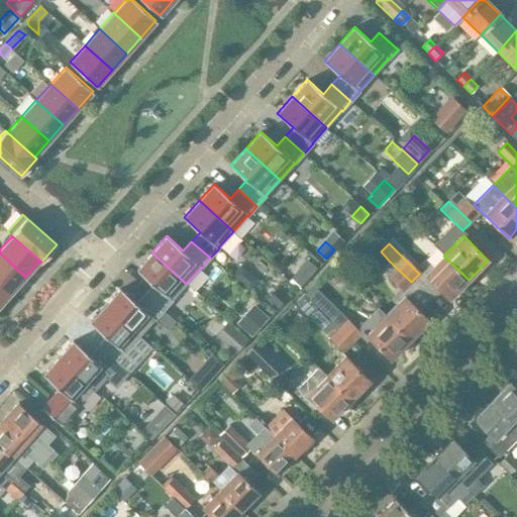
[(186,284),(151,252),(136,270),(152,284),(144,293),(164,310),(172,301),(172,300),(186,284)]
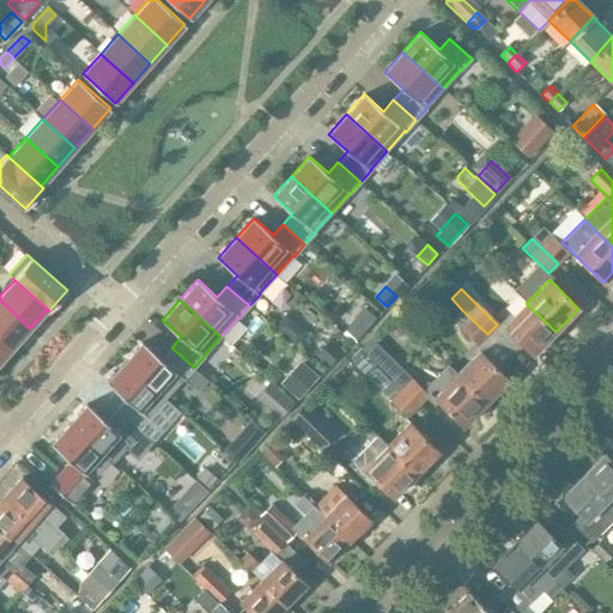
[(0,335),(13,347),(30,328),(0,301),(0,335)]
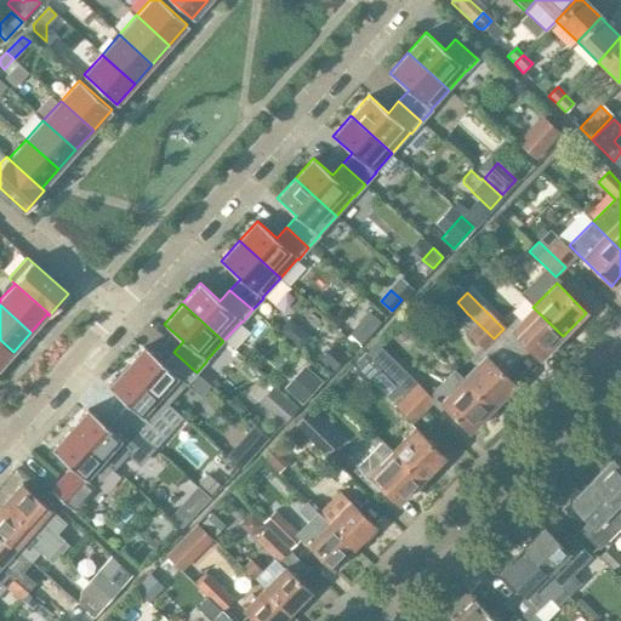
[(563,336),(533,307),(511,329),(540,358),(563,336)]
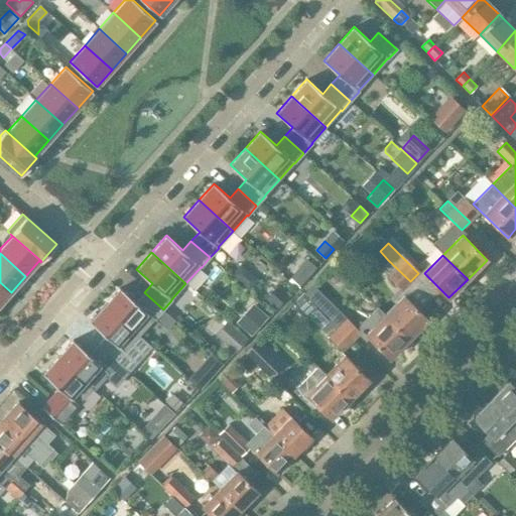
[(307,259),(298,268),(308,277),(316,268),(307,259)]
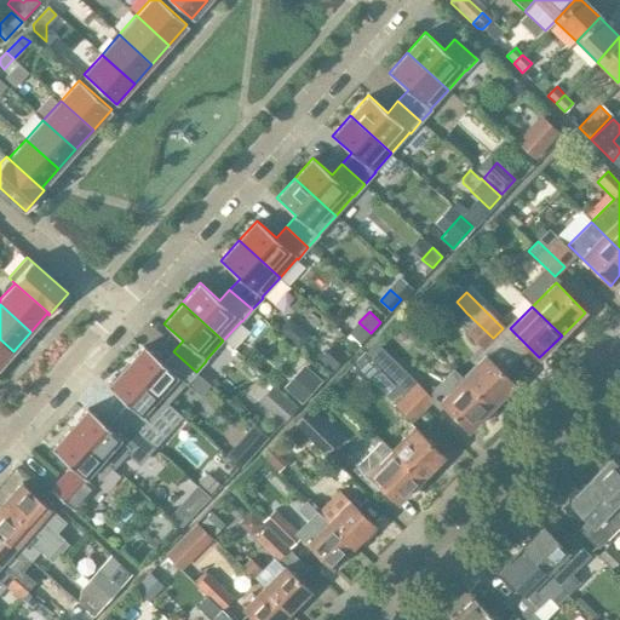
[(493,338),(466,313),(457,322),(483,349),(493,338)]
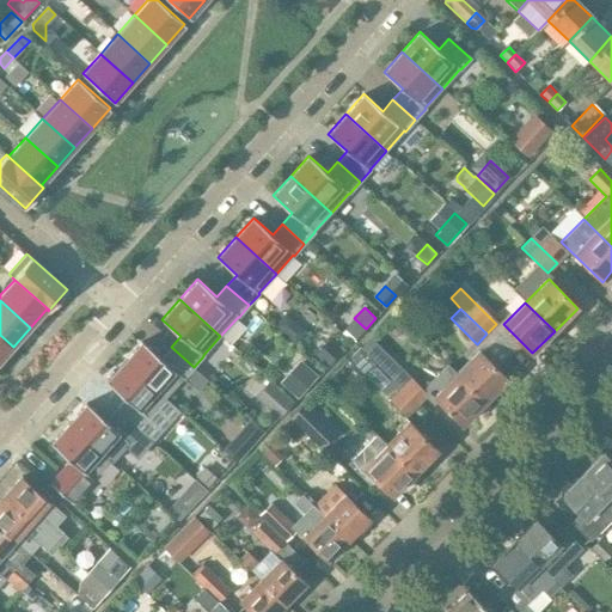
[(0,360),(13,347),(0,335),(0,360)]
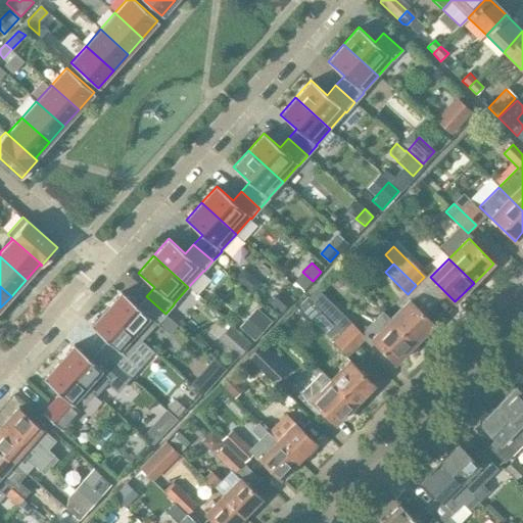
[(165,314),(146,296),(138,306),(122,291),(106,308),(141,340),(156,323),(156,324),(165,314)]
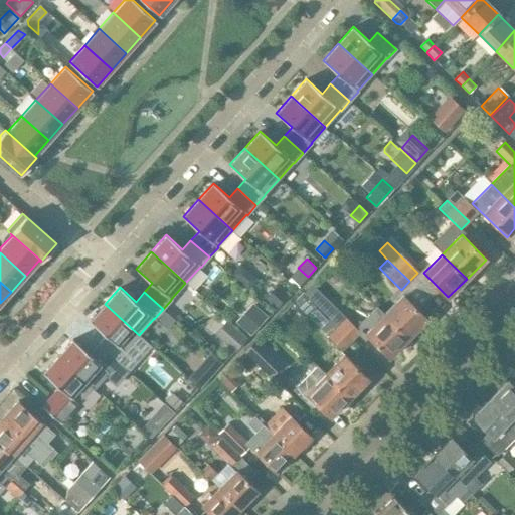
[(276,287),(266,298),(277,307),(287,296),(276,287)]
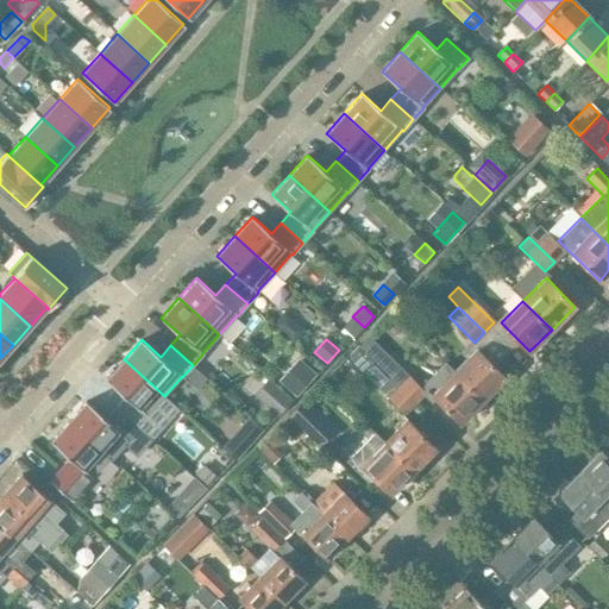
[(504,377),(476,349),(453,372),(482,400),(504,377)]
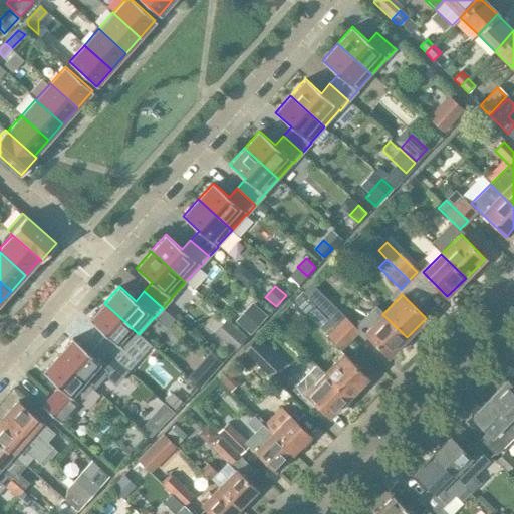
[(139,334),(104,303),(89,320),(105,334),(97,343),(115,360),(124,350),(123,350),(139,334)]
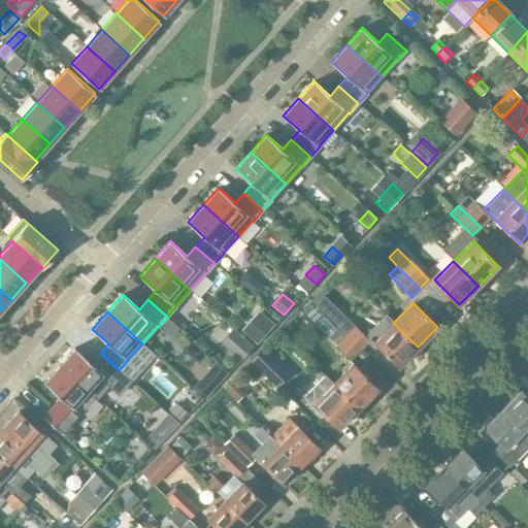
[(386,316),(365,336),(368,340),(367,341),(374,350),(377,347),(398,367),(418,347),(393,323),(386,316)]
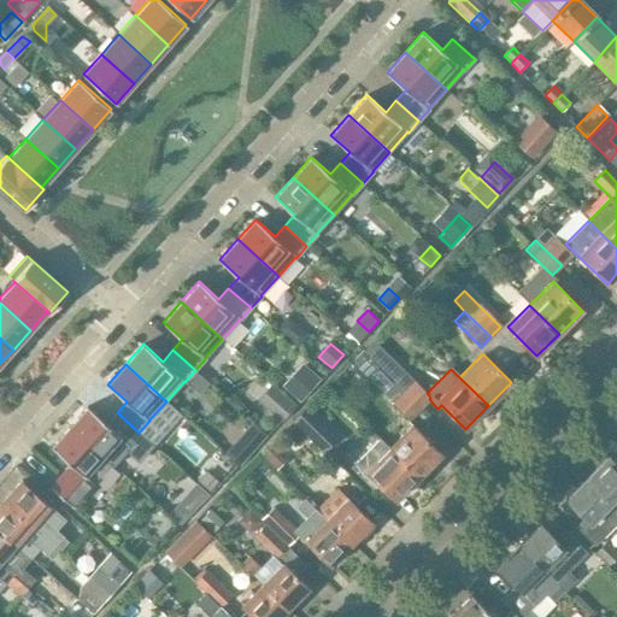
[(427,393),(405,372),(394,382),(421,407),(429,399),(430,398),(427,393)]
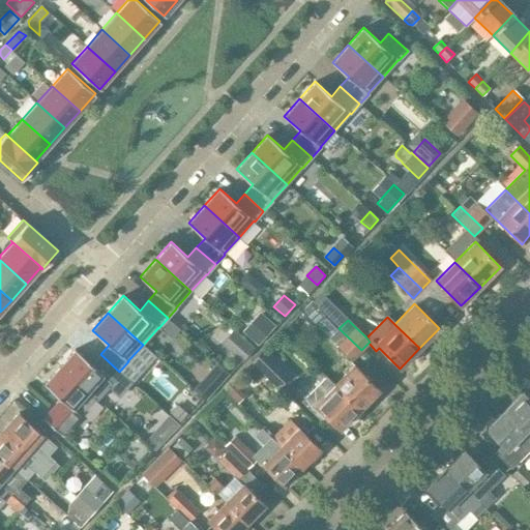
[(361,350),(339,328),(330,337),(352,359),(361,350)]
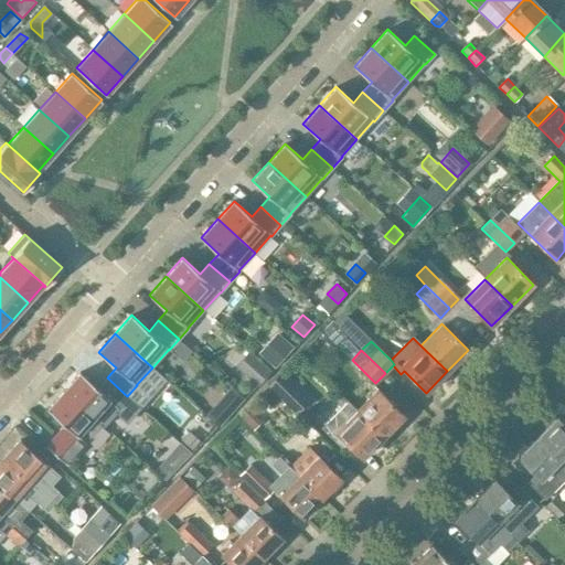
[(257,361),(245,375),(258,386),(270,373),(257,361)]
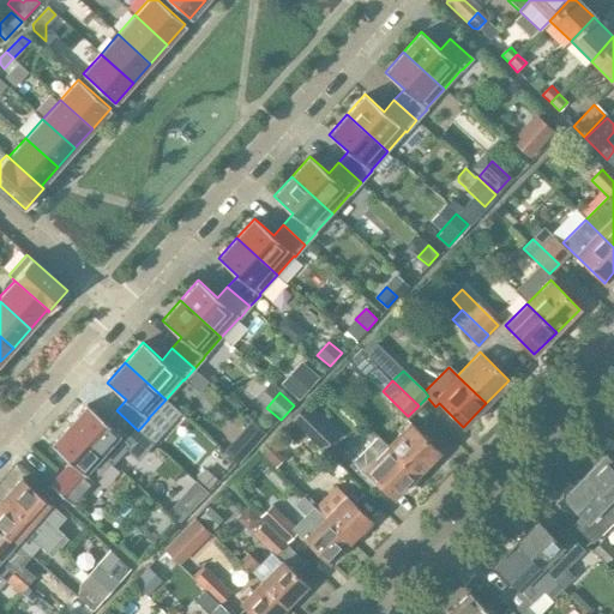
[(138,431),(116,410),(106,421),(86,404),(68,425),(110,461),(107,456),(124,438),(128,443),(138,431)]
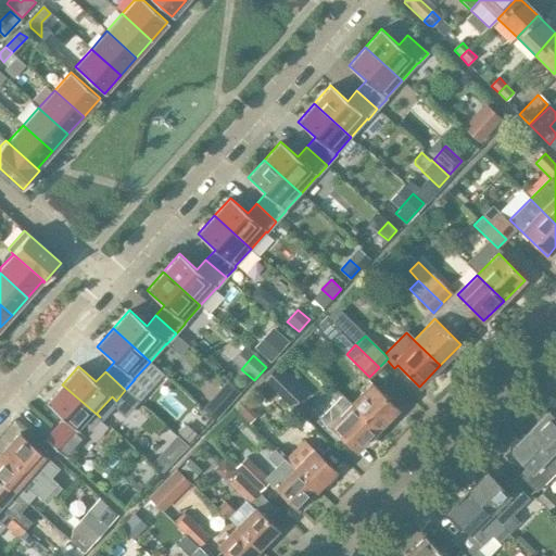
[(289,380),(277,392),(291,406),(303,393),(289,380)]
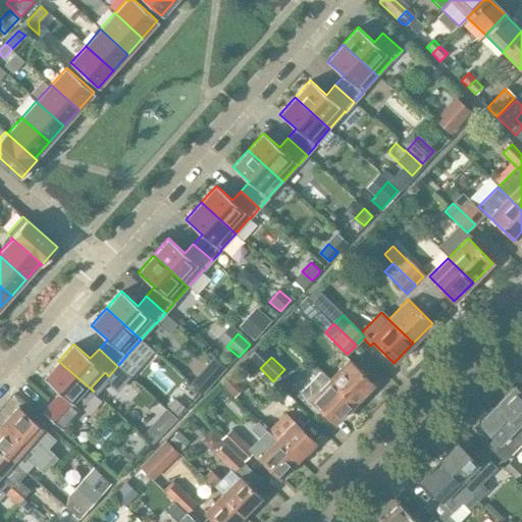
[(373,383),(348,359),(328,379),(354,404),(373,383)]
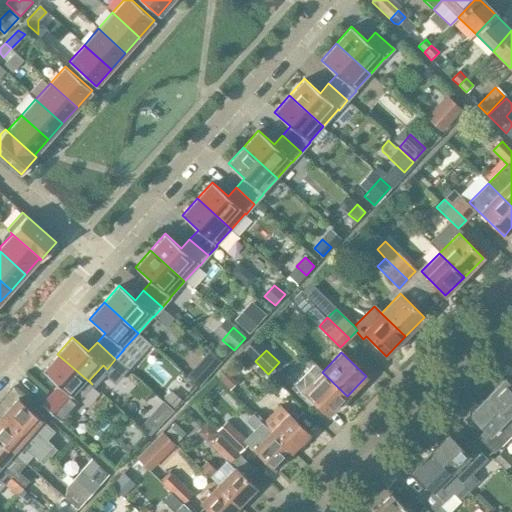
[(92,384),(57,354),(42,370),(59,385),(50,394),(69,411),(78,401),(77,400),(92,384)]
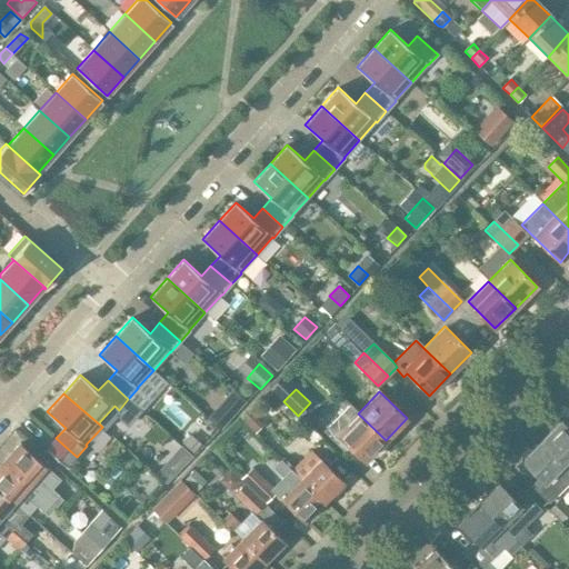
[(349,403),(323,430),(343,450),(349,446),(365,461),(386,440),(358,413),(349,403)]
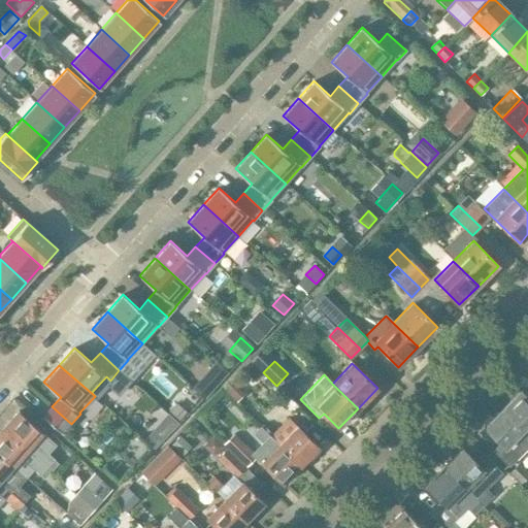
[(197,378),(192,385),(206,397),(215,387),(204,378),(197,378)]
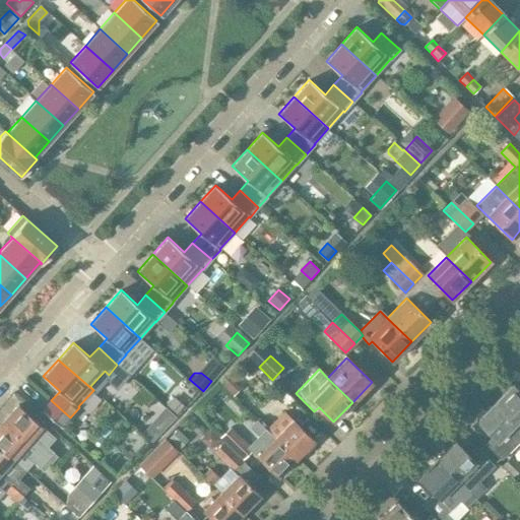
[(281,373),(272,382),(288,396),(297,387),(281,373)]
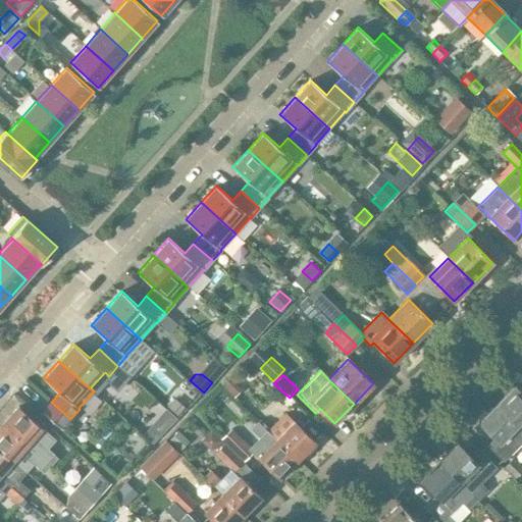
[(521,429),(521,393),(514,385),(496,405),(521,429)]
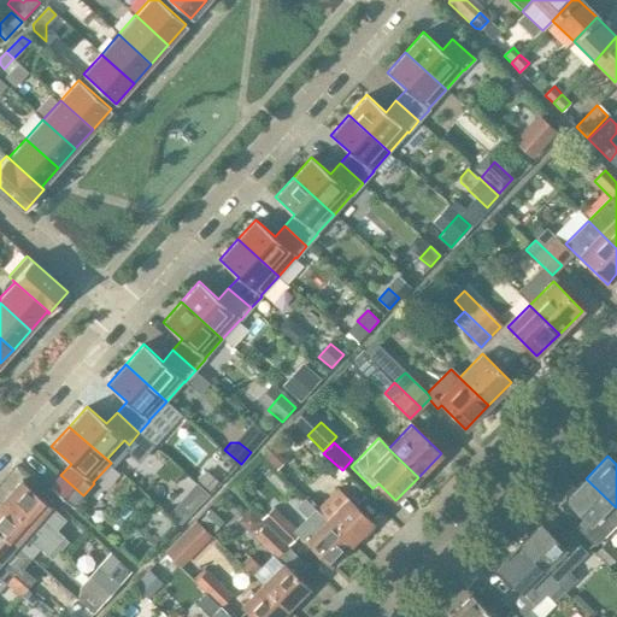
[(205,475),(197,485),(209,495),(217,486),(205,475)]
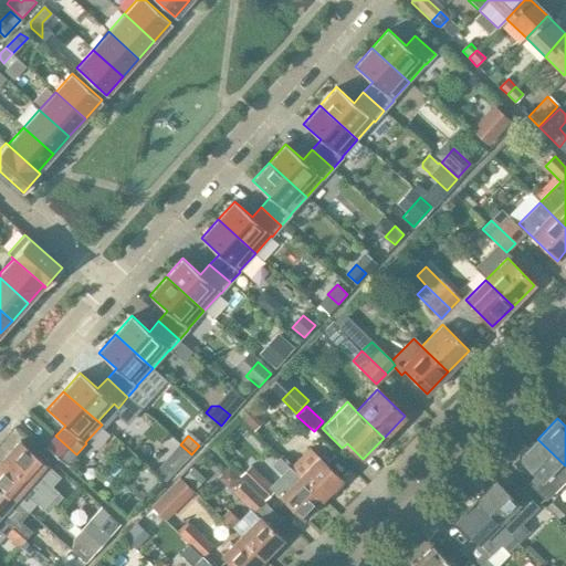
[(565,480),(565,465),(537,439),(519,458),(536,475),(528,483),(546,501),(565,480)]
